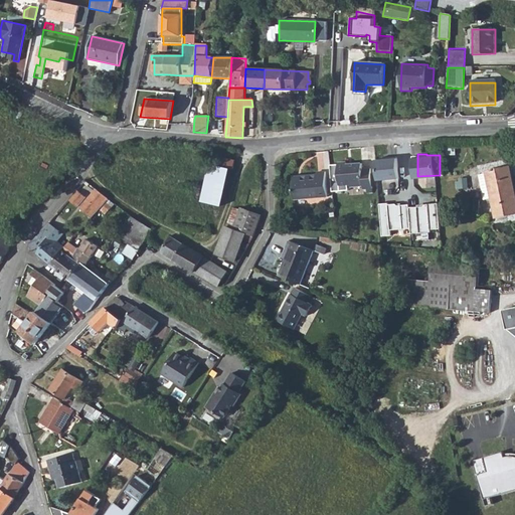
[(234,160),(212,155),(209,165),(229,170),(232,170),(234,160)]
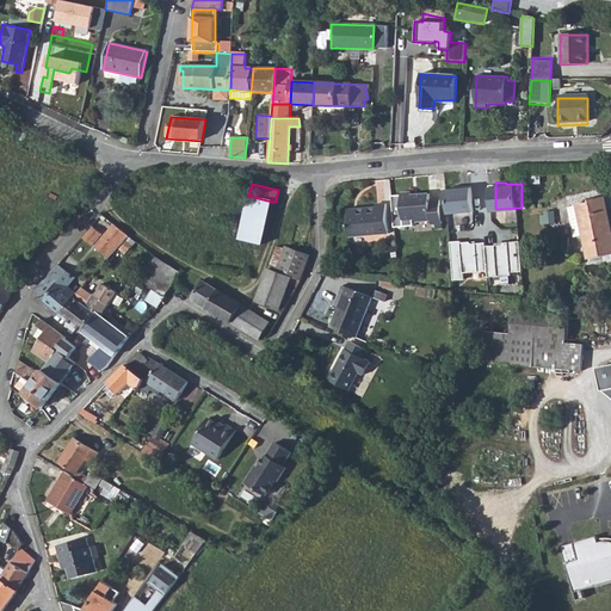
[(466,186),(461,186),(451,186),(452,210),(477,209),(477,184),(466,184),(466,186)]
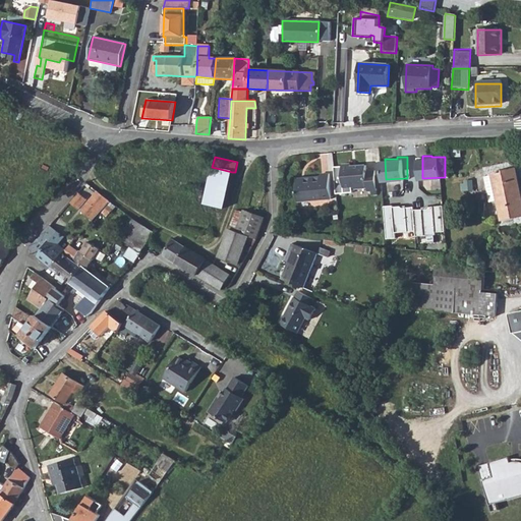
[(344,164),(345,195),(353,195),(353,189),(367,188),(368,191),(378,191),(377,172),(368,172),(367,167),(353,167),(352,164),(344,164)]
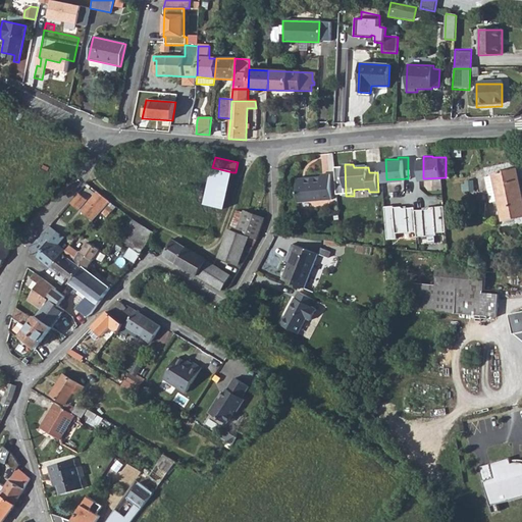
[(232,172),(212,167),(205,205),(225,209),(232,172)]
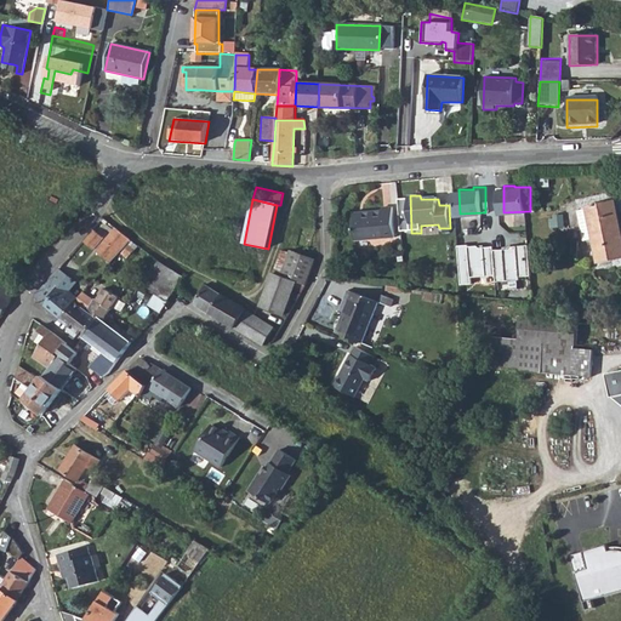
[(591,239),(597,263),(620,256),(620,231),(614,200),(585,206),(585,209),(577,211),(584,240),(591,239)]
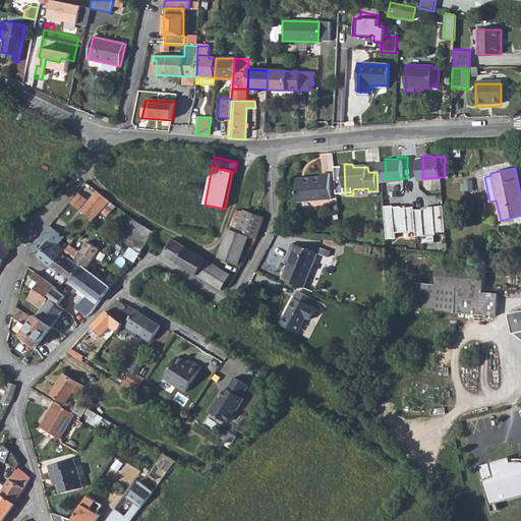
[(297,176),(298,199),(331,198),(331,173),(322,173),(322,175),(297,176)]
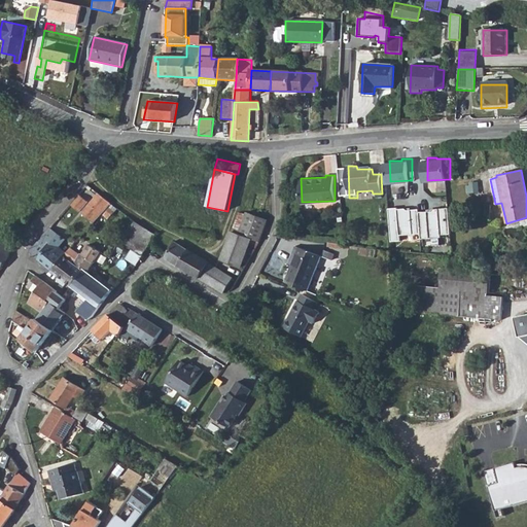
[(89,202),(79,194),(70,204),(79,212),(89,202)]
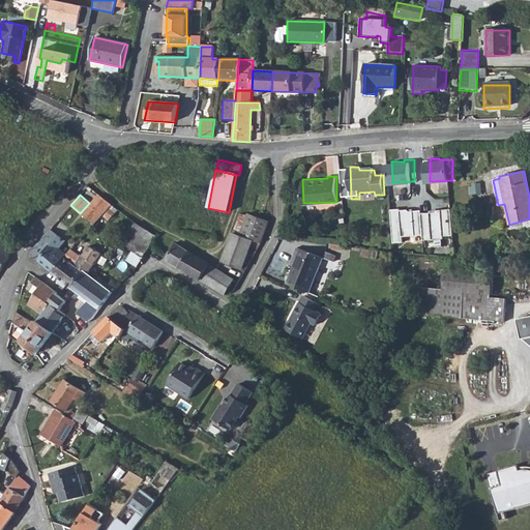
[(83,214),(94,225),(105,213),(113,204),(100,195),(83,214)]
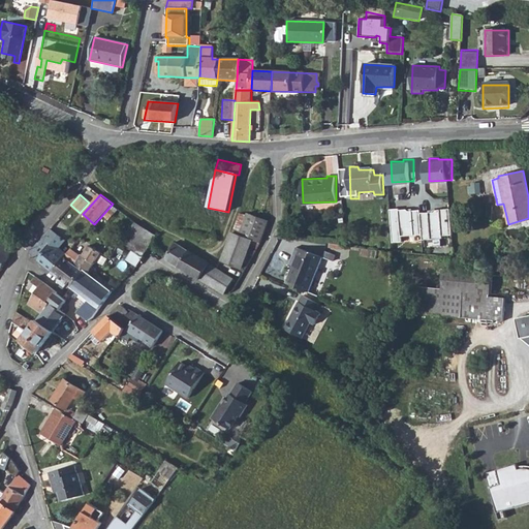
[(401,206),(393,206),(394,241),(403,240),(403,235),(424,235),(423,213),(423,210),(411,210),(409,208),(401,208),(401,206)]
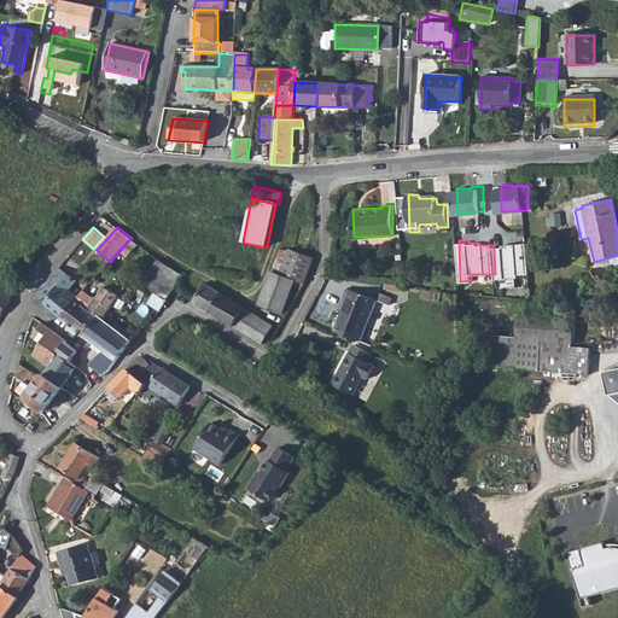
[(508,248),(494,249),(495,274),(495,280),(518,279),(518,277),(530,275),(529,245),(511,245),(508,248)]
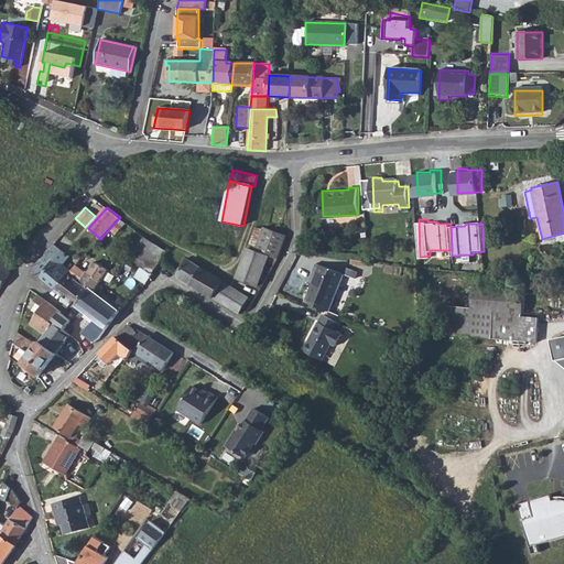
[(255,251),(269,257),(277,260),(285,236),(263,228),(262,232),(255,251)]
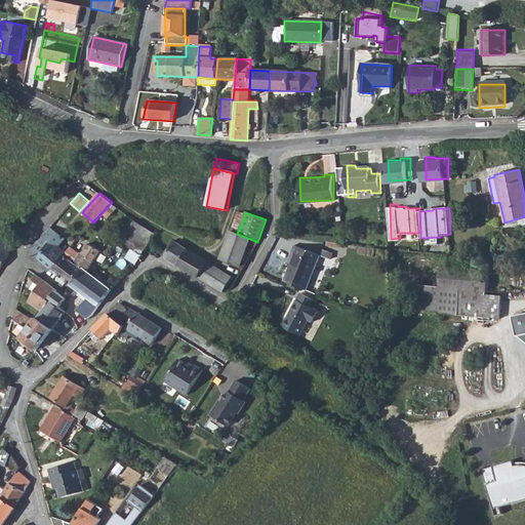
[(225,268),(238,273),(250,239),(237,234),(244,216),(237,213),(220,258),(227,261),(225,268)]
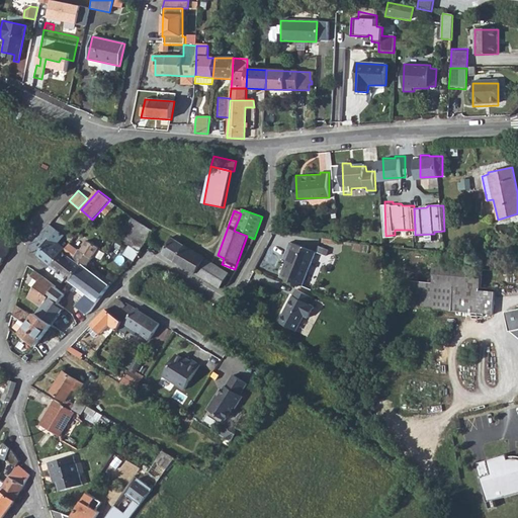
[(117,238),(139,251),(151,231),(132,219),(117,238)]
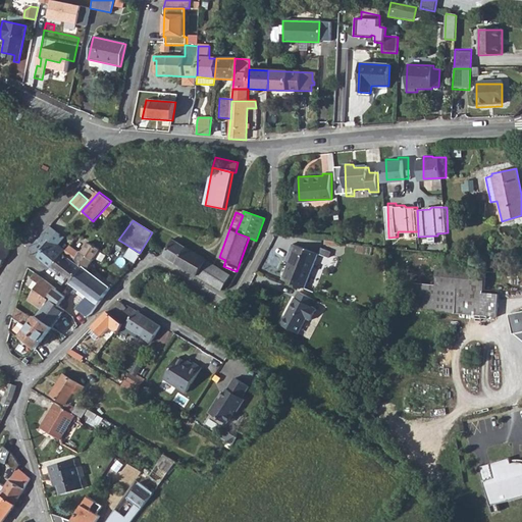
[(61,235),(49,225),(29,249),(51,267),(62,254),(52,247),(61,235)]
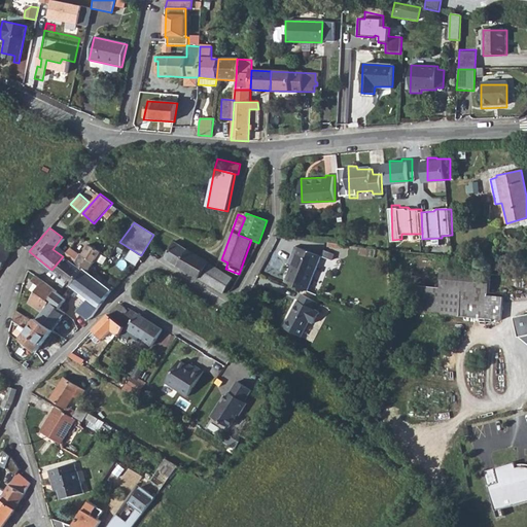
[(0,269),(0,270),(12,247),(0,240),(0,269)]
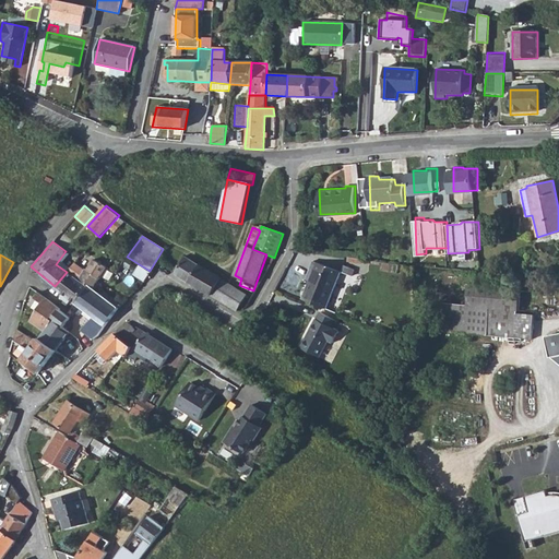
[(176,275),(237,312),(247,295),(191,261),(185,257),(179,265),(181,266),(176,275)]
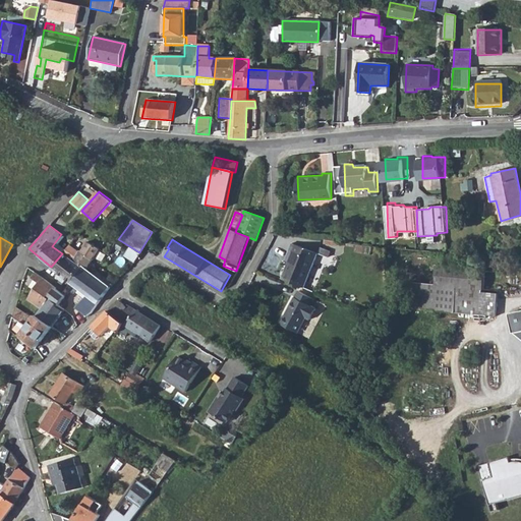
[(85,271),(99,249),(88,242),(80,253),(78,252),(76,255),(72,262),(81,268),(85,271)]
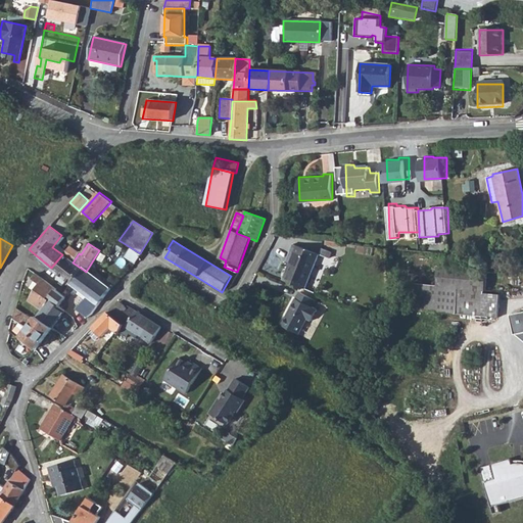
[(287,267),(281,282),(303,290),(317,255),(291,246),(288,254),(291,255),(287,267)]
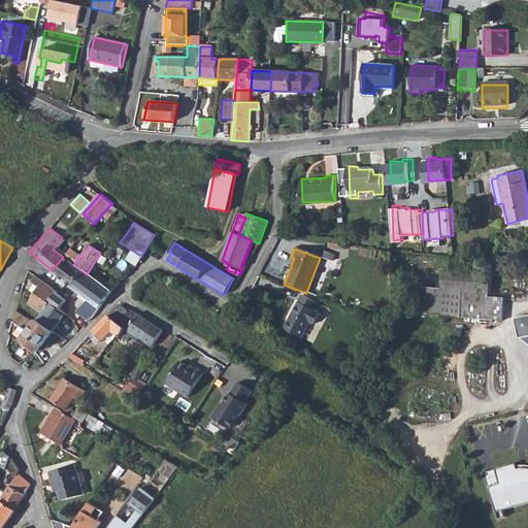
[(63,257),(73,265),(77,259),(67,252),(63,257)]
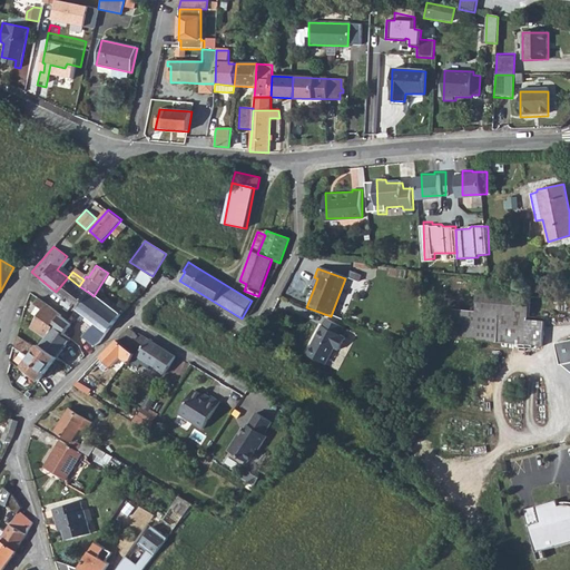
[(347,272),(345,278),(357,283),(360,276),(347,272)]
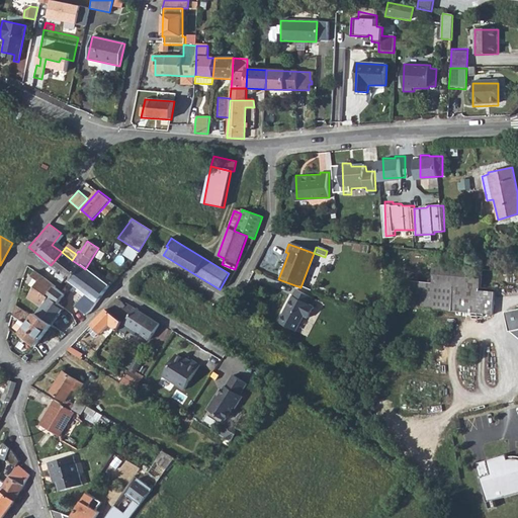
[(50,266),(58,272),(66,278),(70,281),(81,266),(72,260),(62,252),(51,265),(50,266)]
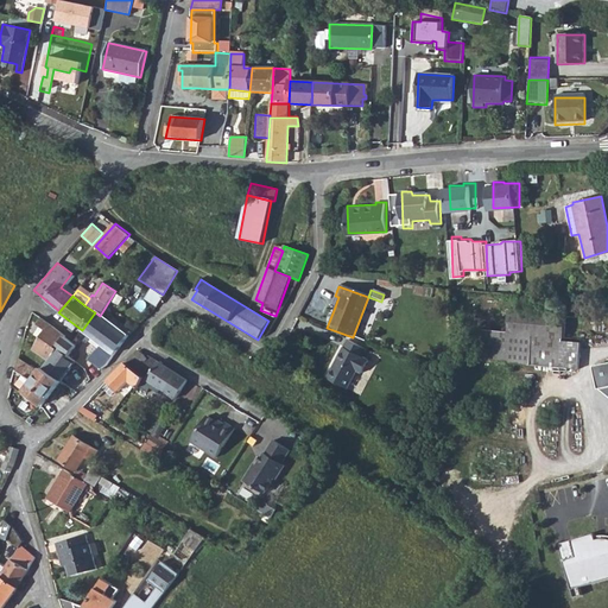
[(510,311),(553,315),(553,308),(511,304),(510,311)]
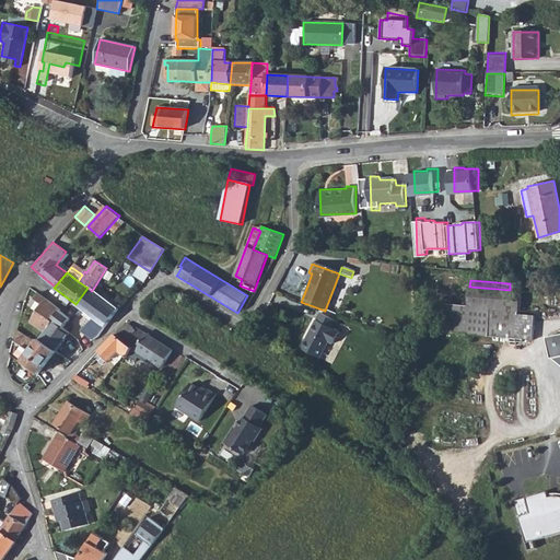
[(555,282),(526,280),(526,288),(555,290),(555,282)]
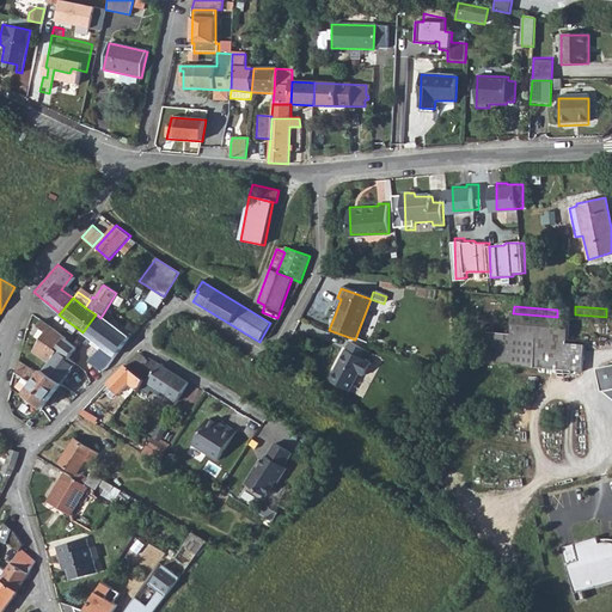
[(476,332),(472,361),(582,372),(585,346),(565,344),(568,319),(557,317),(513,313),(510,335),(476,332)]
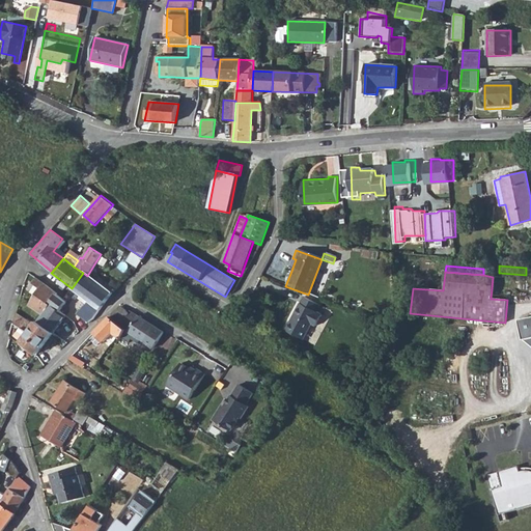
[(76,313),(87,322),(92,318),(111,294),(90,278),(87,276),(83,273),(72,288),(81,295),(79,298),(85,304),(76,313)]
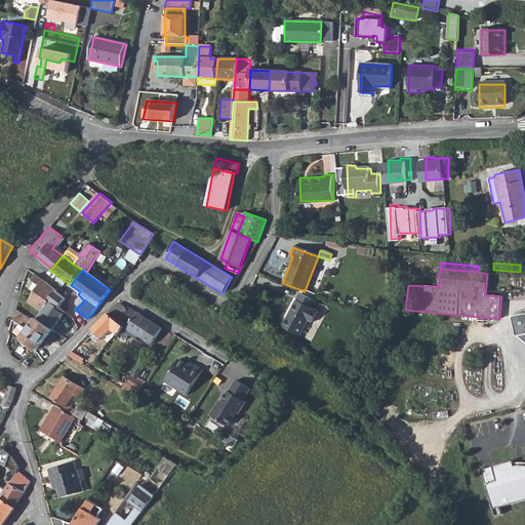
[(28,301),(41,312),(49,301),(48,299),(55,291),(55,289),(37,276),(33,280),(35,282),(30,289),(35,292),(28,301)]
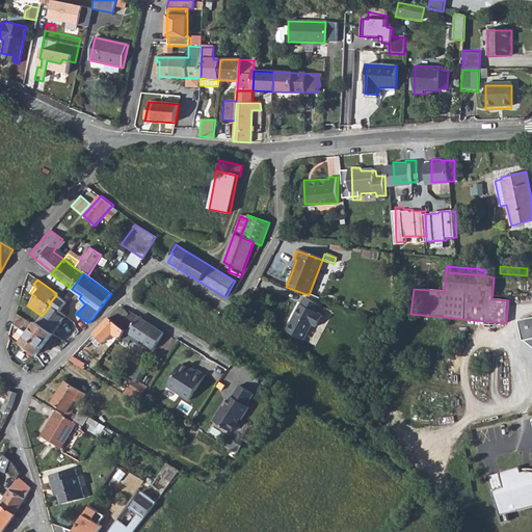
[(56,283),(64,289),(68,286),(59,280),(56,283)]
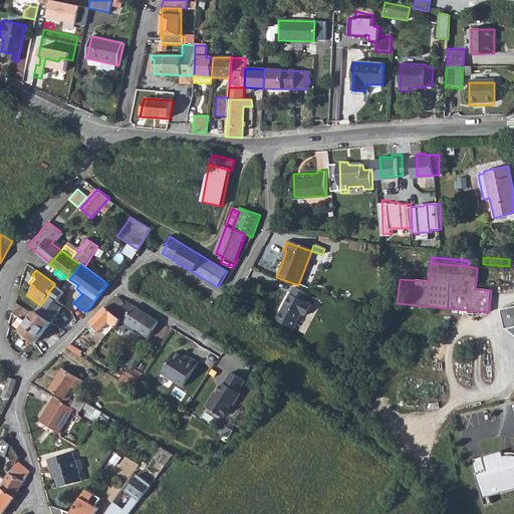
[(58,299),(63,292),(54,285),(47,293),(48,295),(40,305),(36,310),(51,322),(62,306),(61,306),(56,302),(58,299)]
